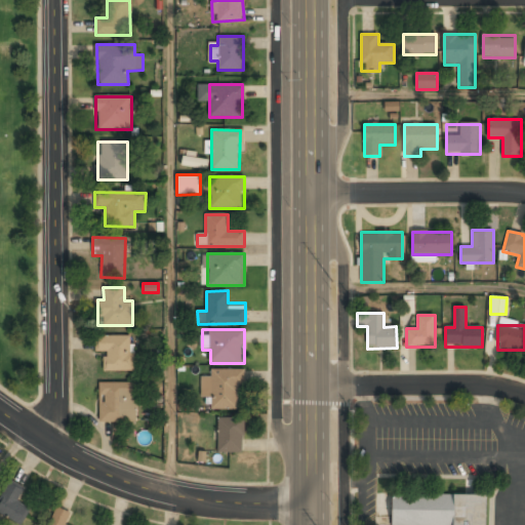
[(133,335),(95,336),(95,352),(104,352),(104,371),(133,370),(133,335)]
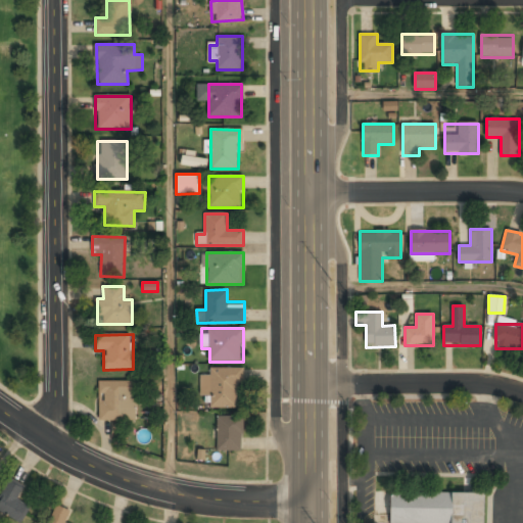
[(200,396),(210,396),(210,408),(242,408),(241,368),(210,369),(210,376),(200,376),(200,396)]
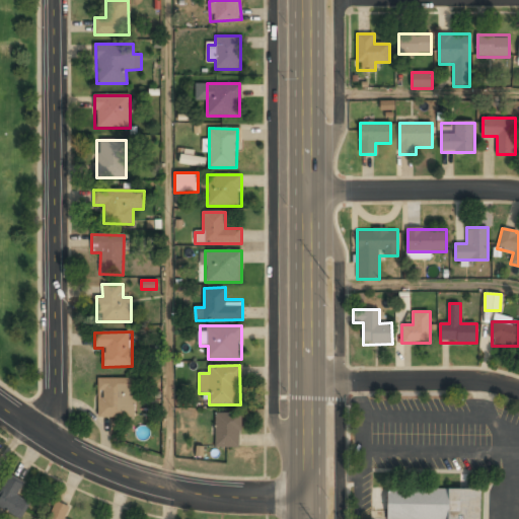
[(97,417),(133,417),(133,378),(97,378),(97,417)]
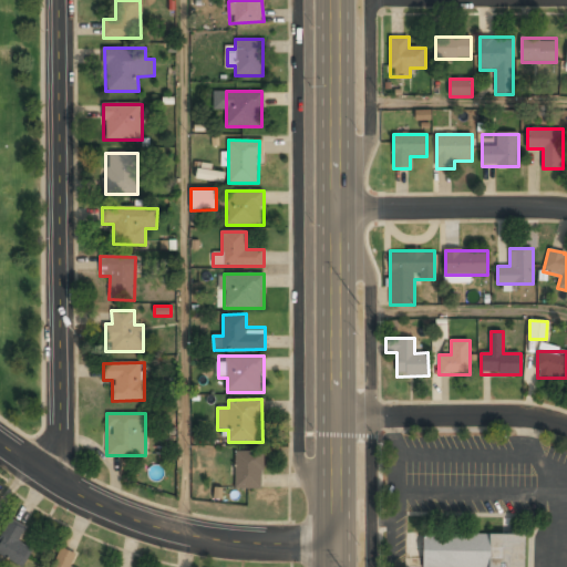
[(236,452),(236,490),(264,490),(264,452),(236,452)]
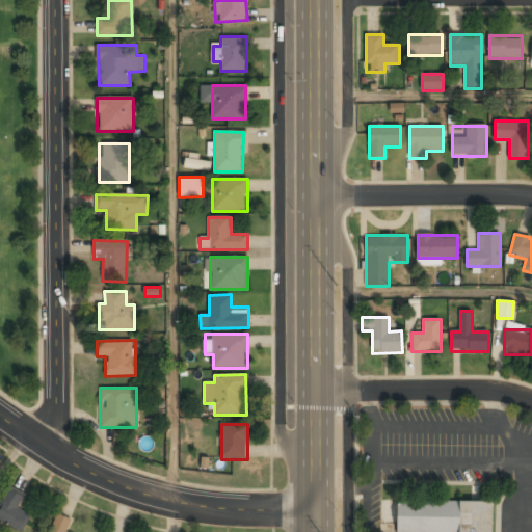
[(26,495),(10,486),(0,505),(0,520),(22,531),(31,513),(20,507),(26,495)]
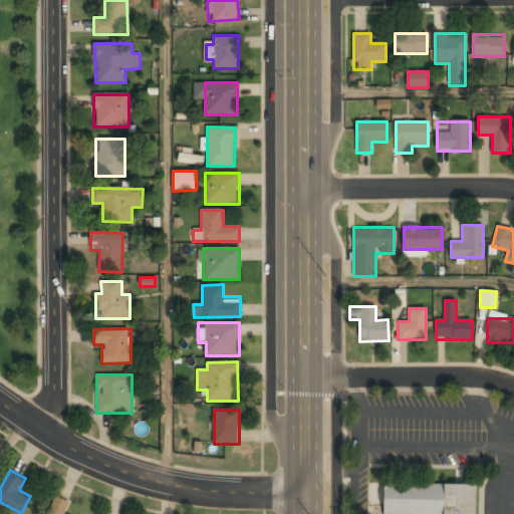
[(475,513),(476,485),(383,483),(382,513),(475,513)]
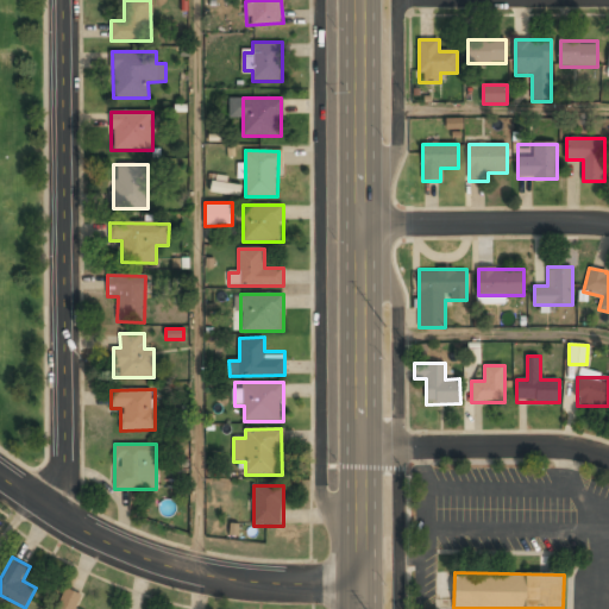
[(56,608),(77,608),(83,595),(66,588),(56,608)]
